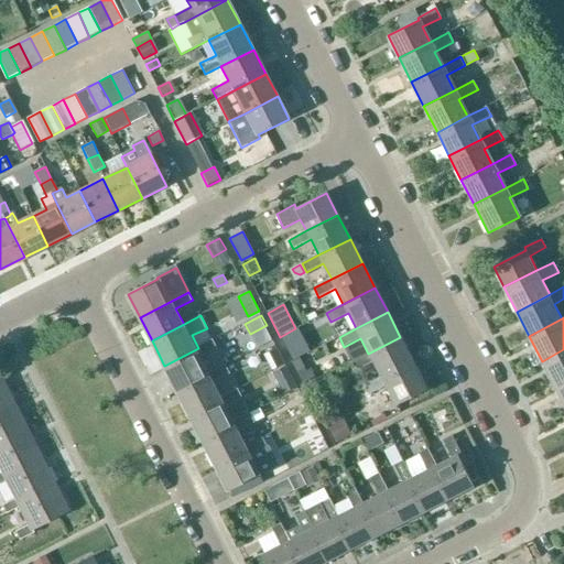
[(332,354),(344,347),(339,337),(326,344),(332,354)]
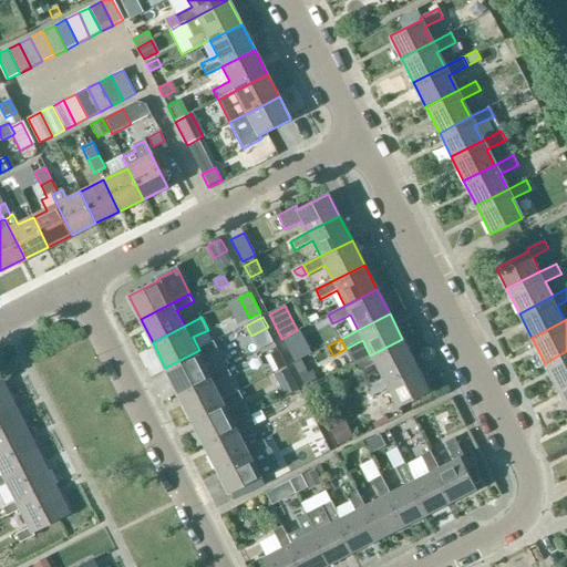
[(375,364),(383,380),(415,363),(402,339),(370,356),(353,364),(358,373),(375,364)]
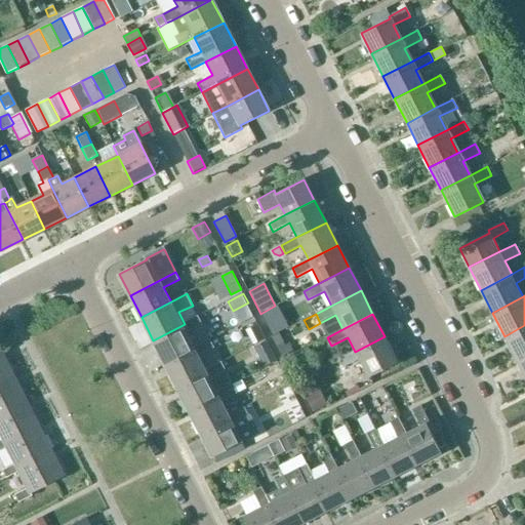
[(153,340),(164,363),(194,348),(187,332),(202,324),(199,317),(185,324),(153,340)]
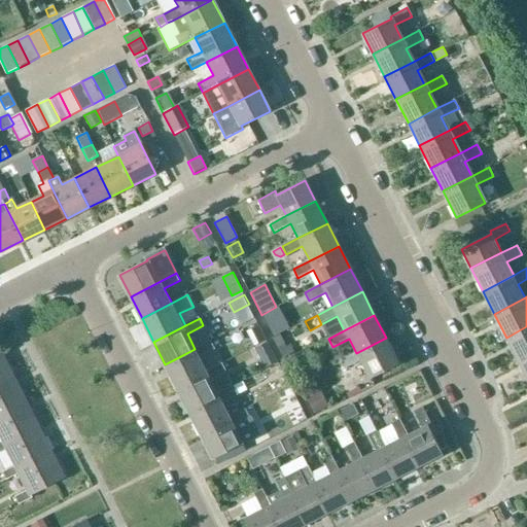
[(526,326),(506,338),(518,360),(526,354),(526,326)]
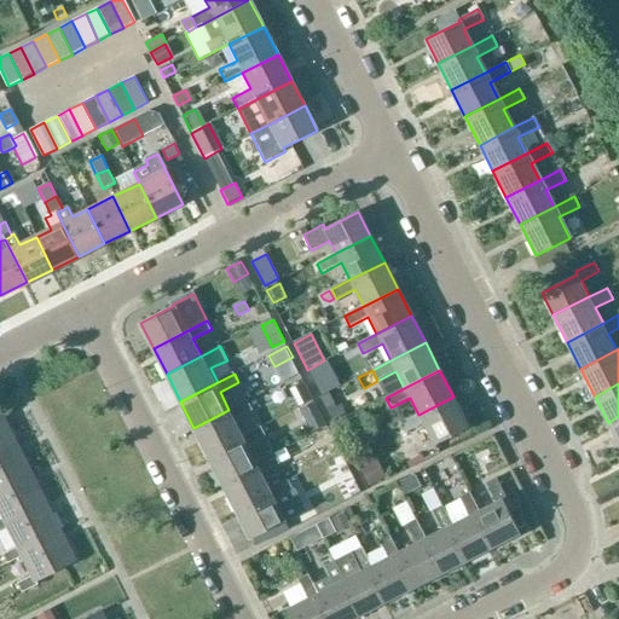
[(453,397),(418,415),(399,424),(405,434),(423,424),(434,446),(469,428),(453,397)]
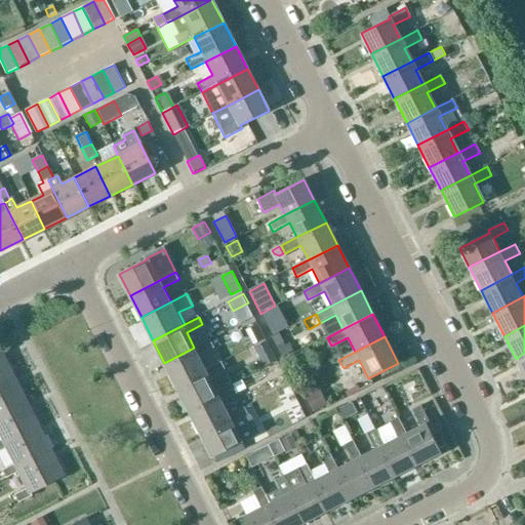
[(210,339),(194,348),(164,363),(176,386),(206,370),(198,356),(214,348),(210,339)]
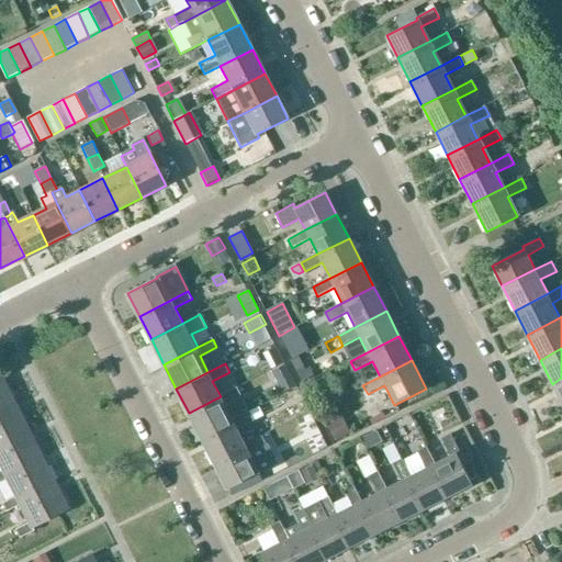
[(273,369),(283,390),(296,383),(285,363),(273,369)]
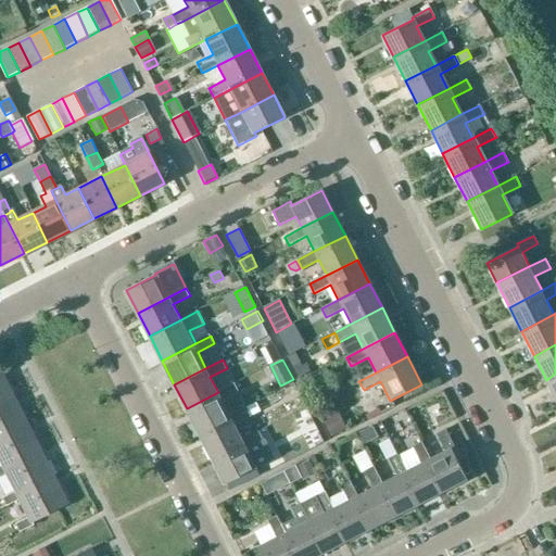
[(306,363),(293,369),(299,379),(311,373),(306,363)]
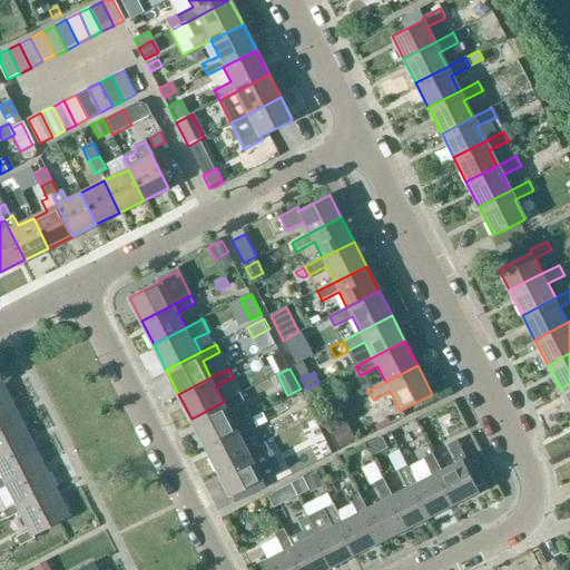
[(0,421),(17,412),(1,382),(0,382),(0,421)]
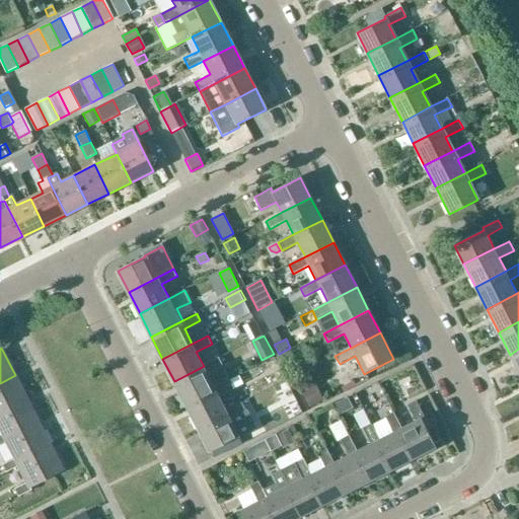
[(518,349),(510,355),(518,372),(518,349)]
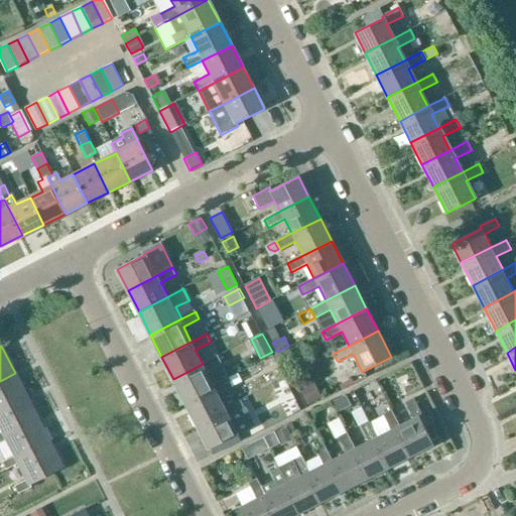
[(218,356),(203,364),(173,379),(184,401),(214,387),(207,372),(222,364),(218,356)]
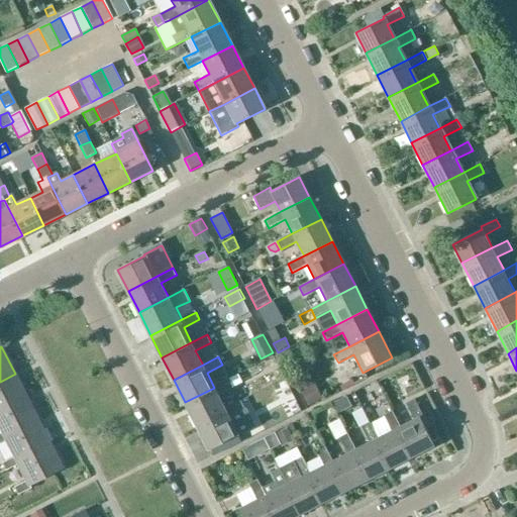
[(0,411),(27,398),(15,374),(0,382),(0,411)]
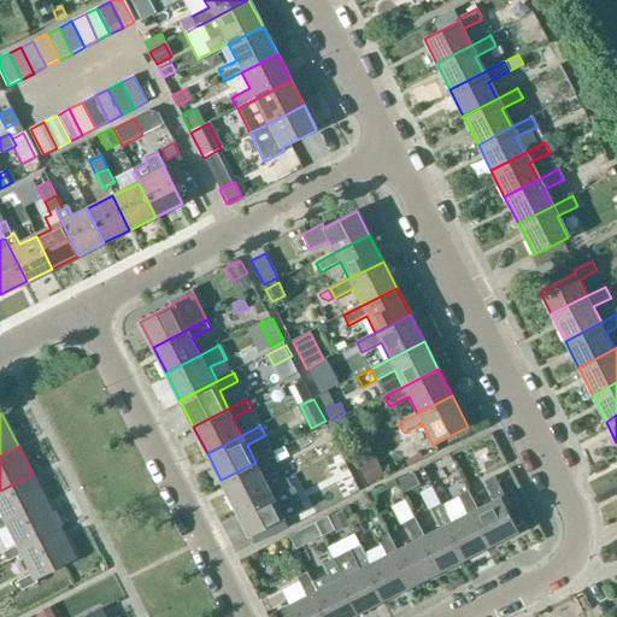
[(221,480),(234,506),(269,488),(260,472),(280,463),(275,453),(256,463),(221,480)]
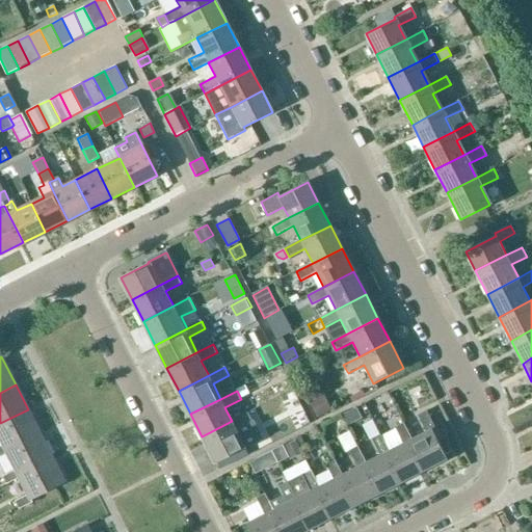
[(317,420),(333,411),(324,395),(309,403),(317,420)]
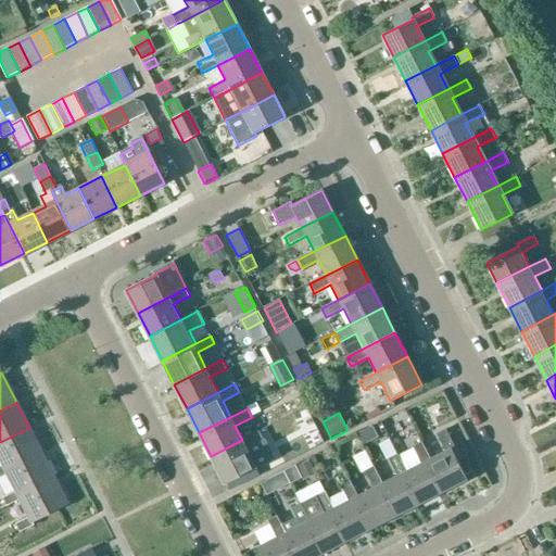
[(367,428),(356,433),(362,444),(378,437),(373,426),(367,428)]
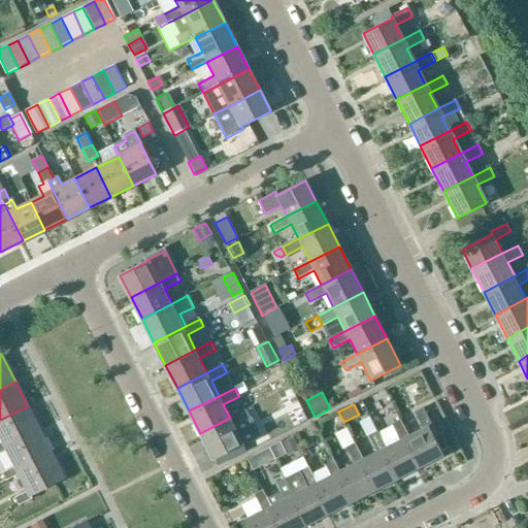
[(0,452),(6,449),(40,431),(28,406),(0,420),(0,436),(2,441),(0,441),(0,452)]
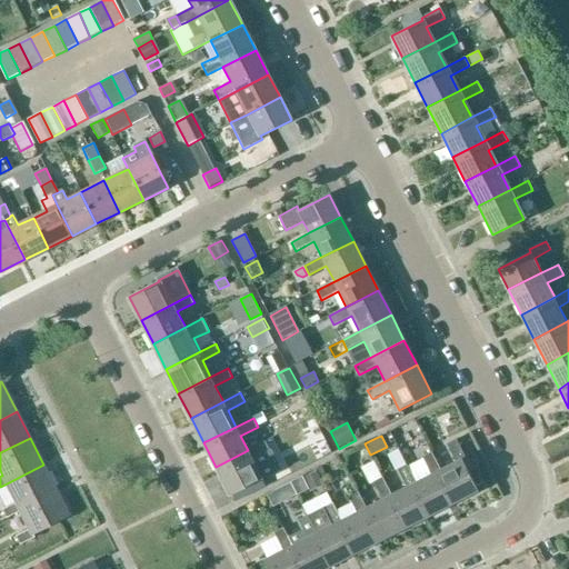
[(456,440),(447,445),(456,463),(440,471),(457,503),(478,492),(461,461),(465,459),(456,440)]
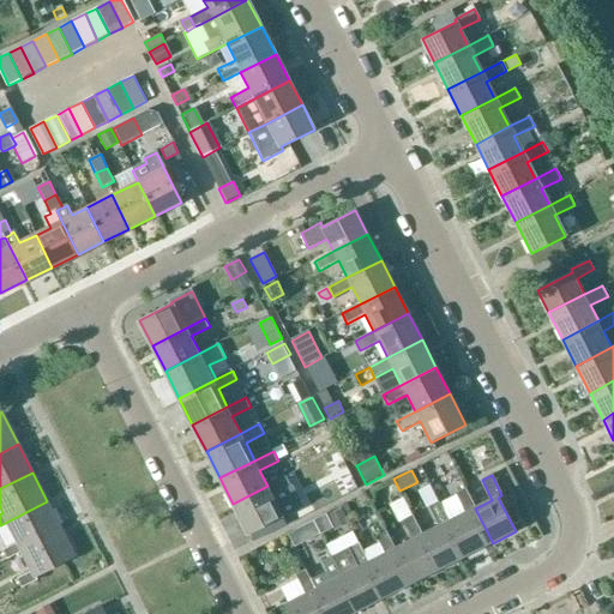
[(268,486),(233,504),(250,535),(283,517),(302,507),(292,487),(287,476),(268,486)]
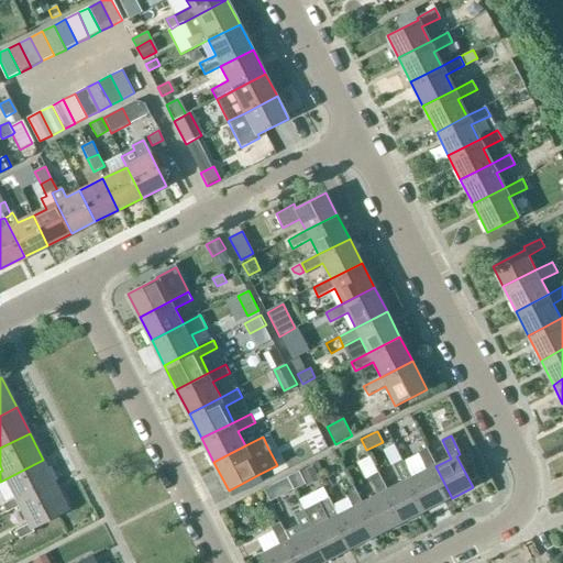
[(427,471),(411,478),(428,510),(452,498),(435,466),(427,448),(418,453),(427,471)]
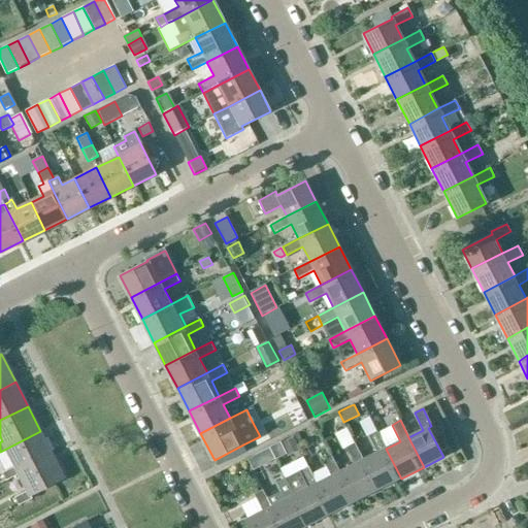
[(345,448),(355,443),(347,428),(337,433),(344,449),(345,448)]
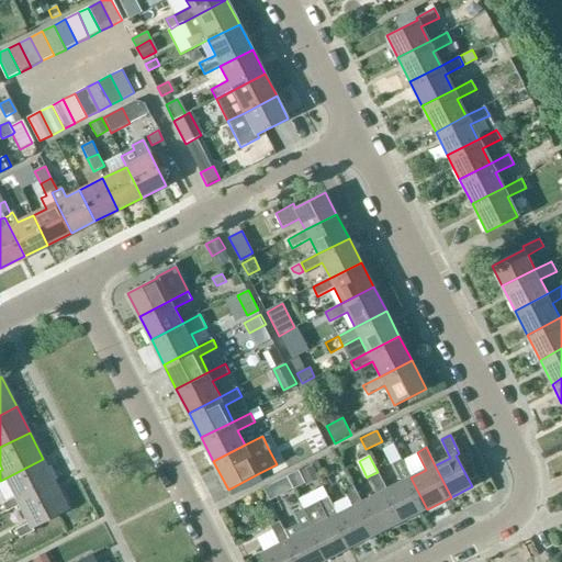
[(43,459),(7,478),(17,496),(2,503),(7,510),(20,504),(56,485),(43,459)]
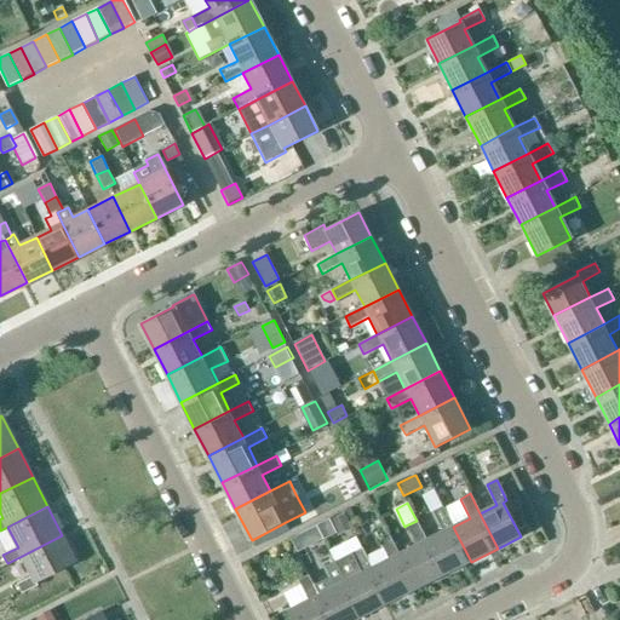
[(445,530),(425,540),(443,575),(471,562),(453,527),(443,506),(435,511),(445,530)]
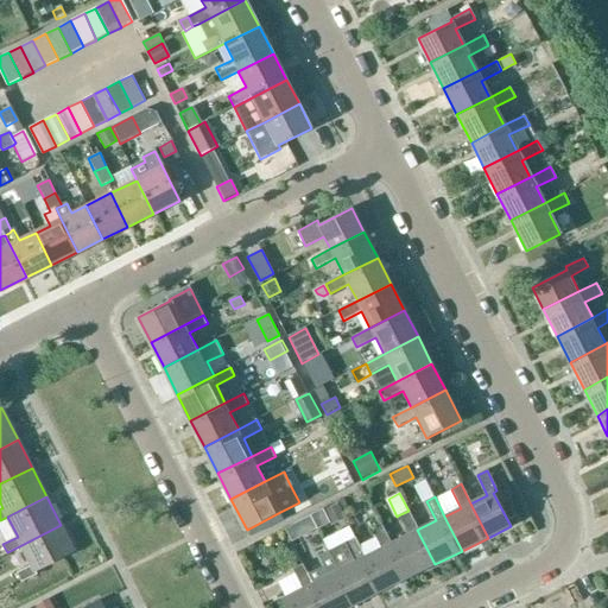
[(324,510),(333,525),(344,518),(337,502),(324,510)]
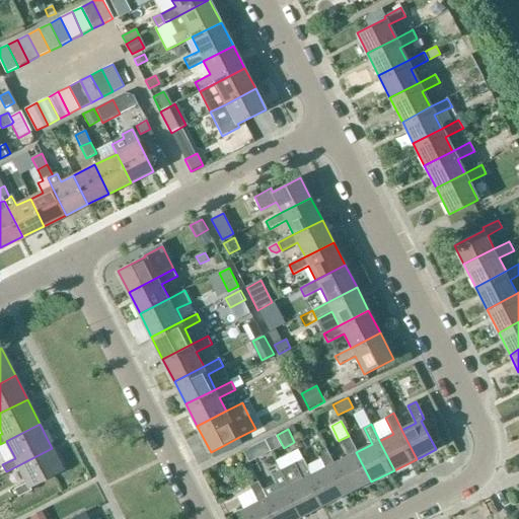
[(274,435),(266,439),(271,450),(280,445),(274,435)]
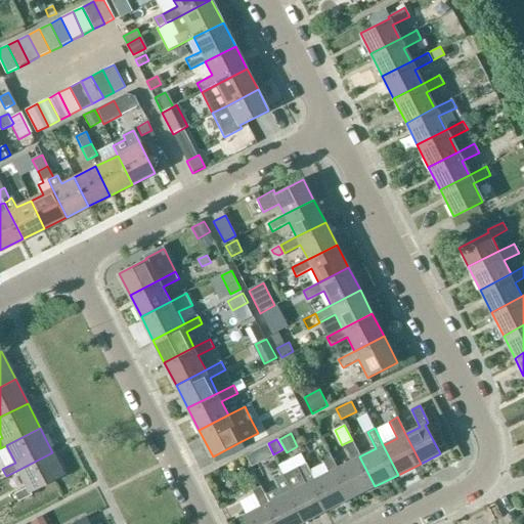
[(338,468),(352,497),(375,486),(359,456),(352,440),(343,444),(351,461),(338,468)]
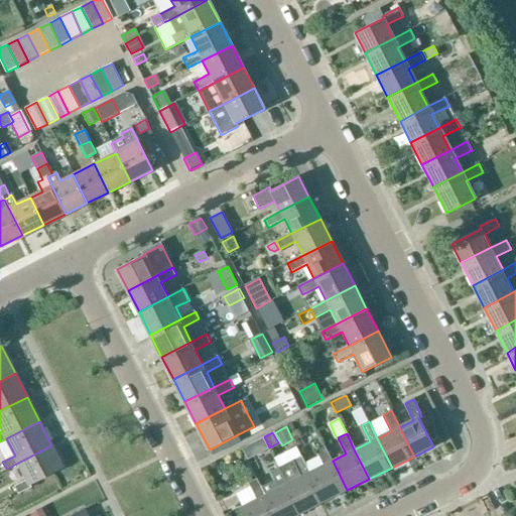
[(264,436),(242,447),(248,459),(269,447),(264,436)]
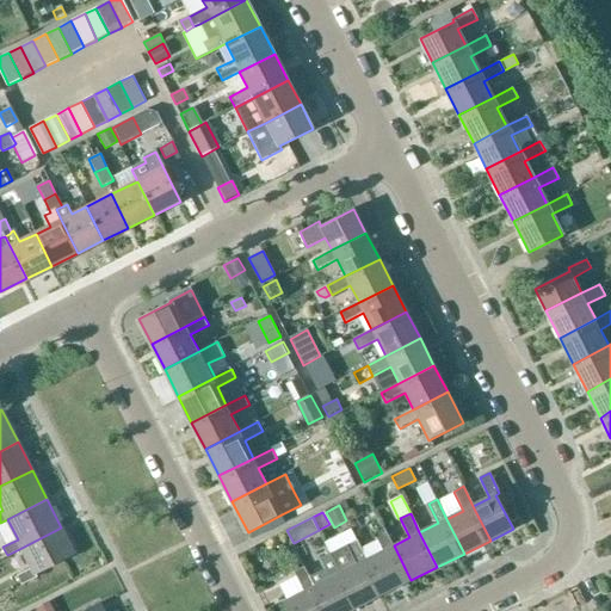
[(383,550),(366,560),(383,594),(411,580),(394,545),(384,526),(374,532),(383,550)]
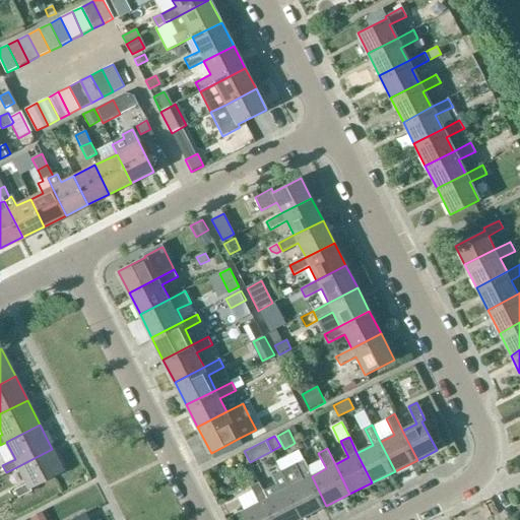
[(52,449),(18,466),(27,482),(14,490),(18,497),(30,490),(29,489),(64,470),(52,449)]
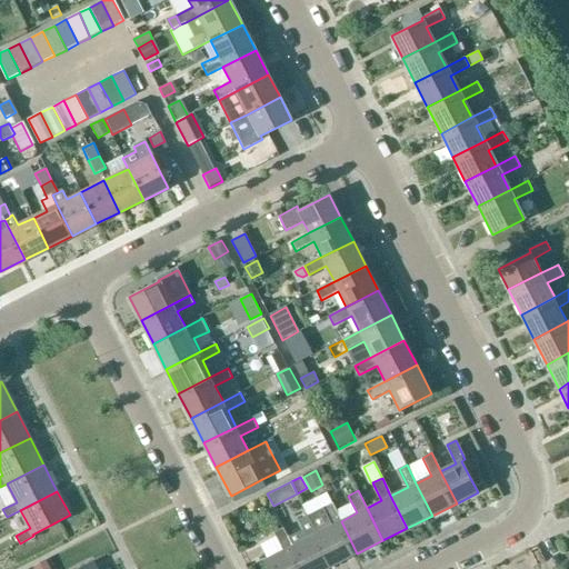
[(332,503),(308,515),(333,566),(357,553),(341,521),(332,503)]
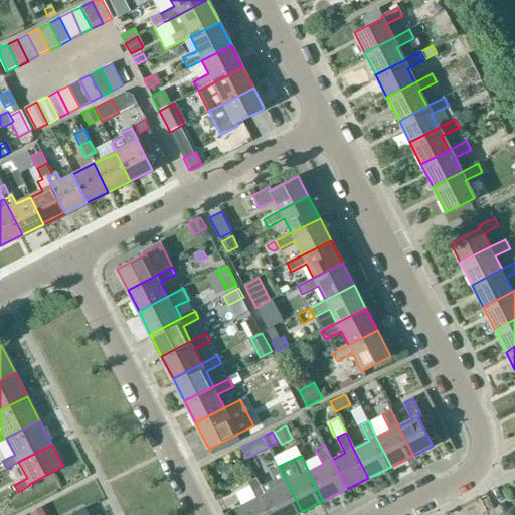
[(265,493),(275,514),(294,514),(302,512),(279,466),(271,470),(279,486),(265,493)]
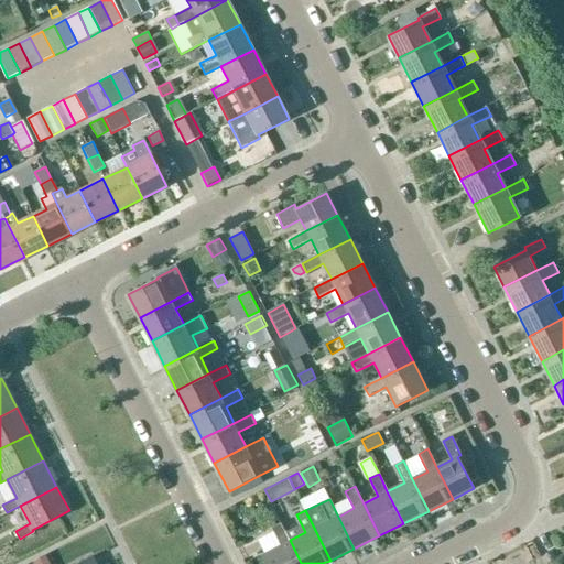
[(301,563),(290,540),(281,523),(272,528),(281,545),(262,555),(266,563),(301,563)]
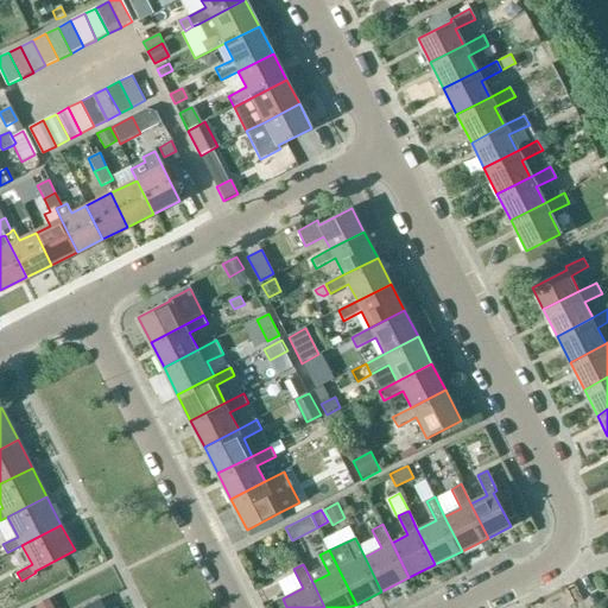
[(54,607),(50,597),(36,605),(37,607),(54,607)]
